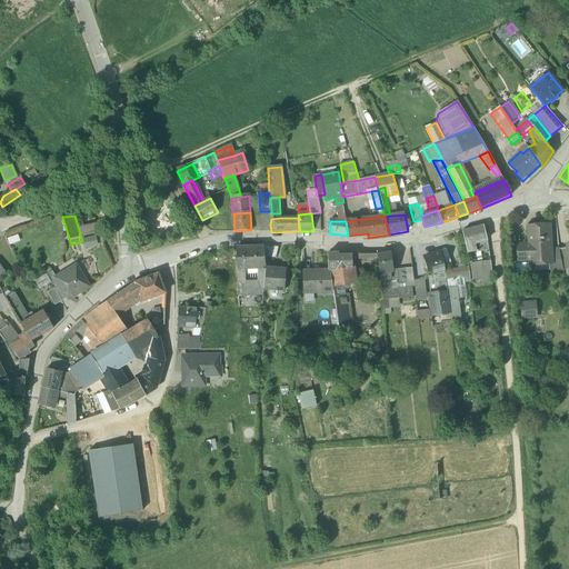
[(79,226),(81,235),(95,232),(92,223),(79,226)]
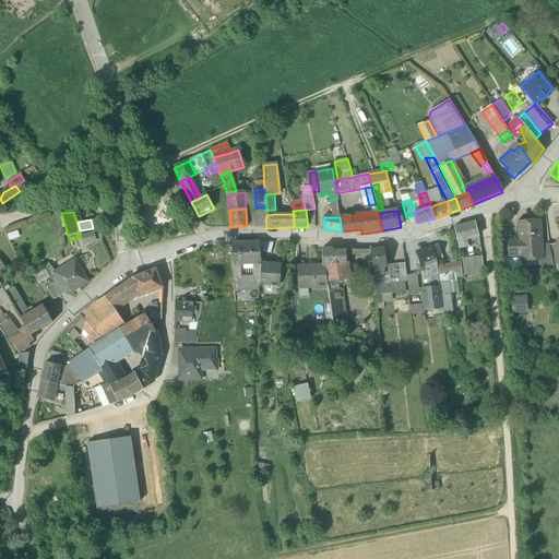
[(475,222),(454,227),(456,238),(478,233),(475,222)]
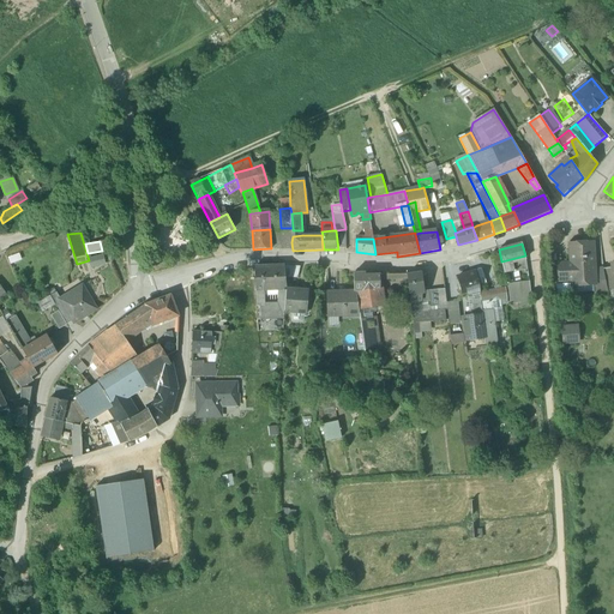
[(593,245),(571,246),(572,265),(559,265),(560,281),(572,280),(573,284),(577,284),(577,294),(594,293),(594,283),(595,283),(594,270),(593,245)]
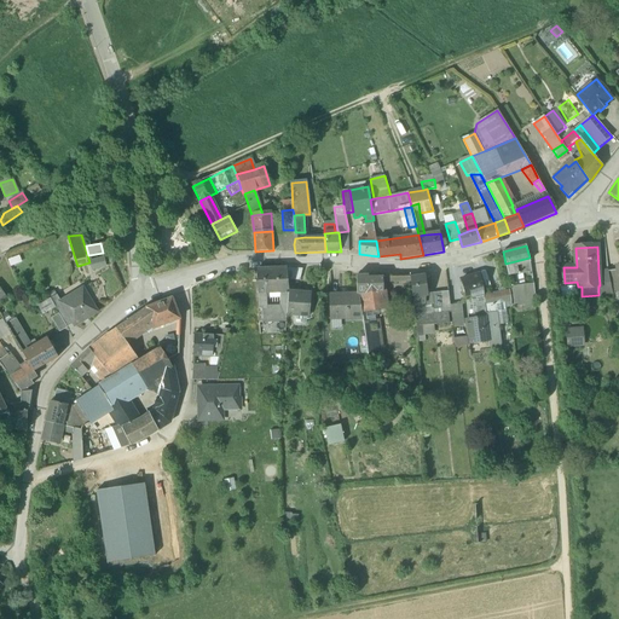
[(530,258),(505,264),(509,277),(516,276),(532,272),(532,270),(530,258)]
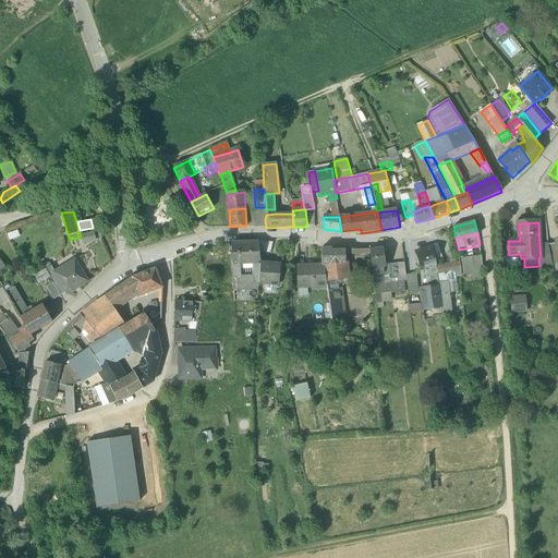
[(258,242),(250,243),(251,254),(251,264),(261,264),(258,242)]
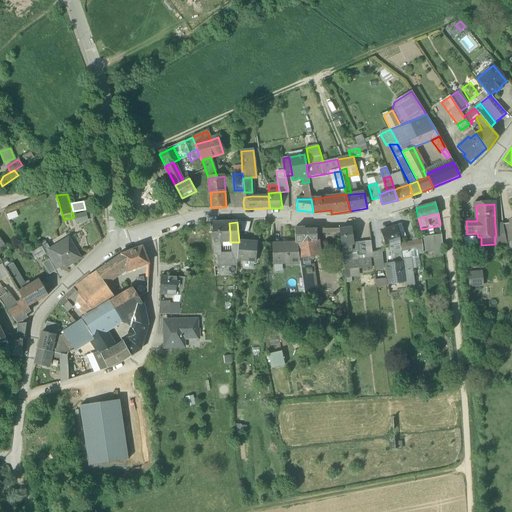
[(229,223),(219,223),(219,234),(230,233),(229,223)]
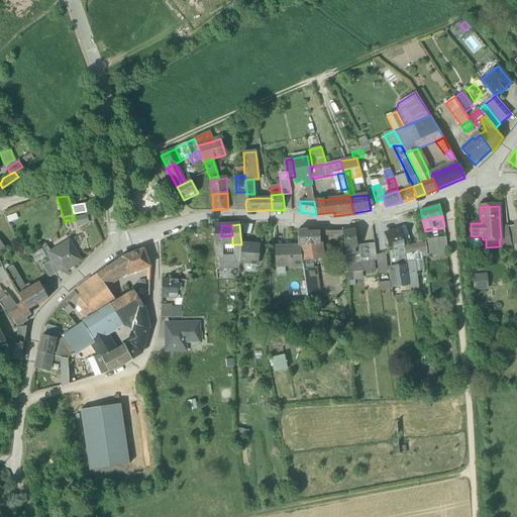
[(516,234),(515,225),(508,227),(511,244),(516,242),(516,234)]
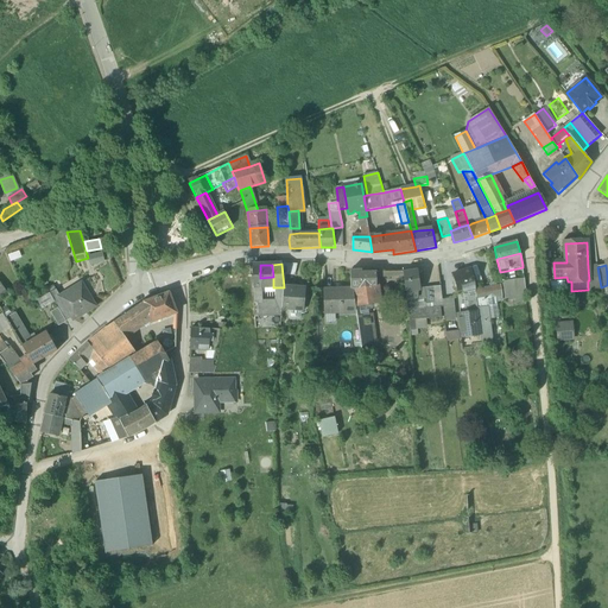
[(597,267),(588,267),(589,280),(588,280),(588,290),(601,287),(597,267)]
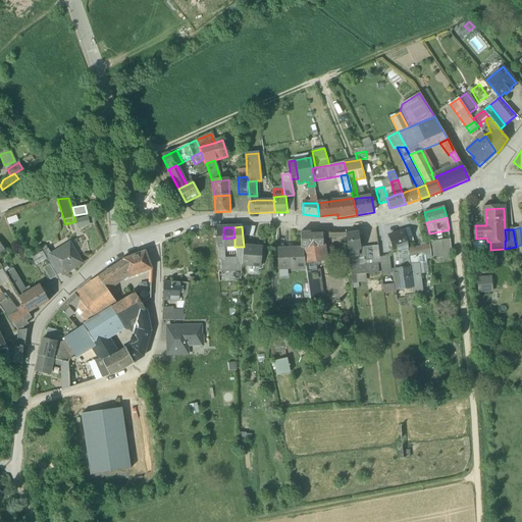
[(405,231),(388,236),(393,250),(397,249),(398,252),(408,249),(407,241),(405,231)]
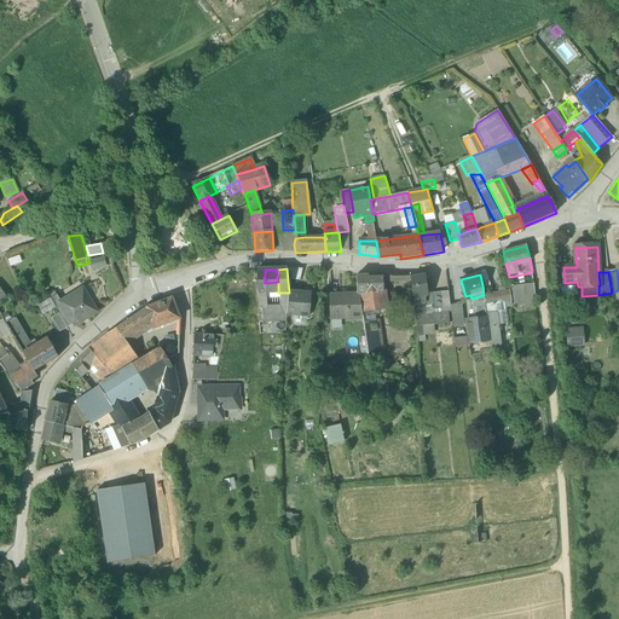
[(383,278),(368,278),(368,276),(357,276),(358,294),(359,294),(362,310),(386,306),(383,293),(383,278)]
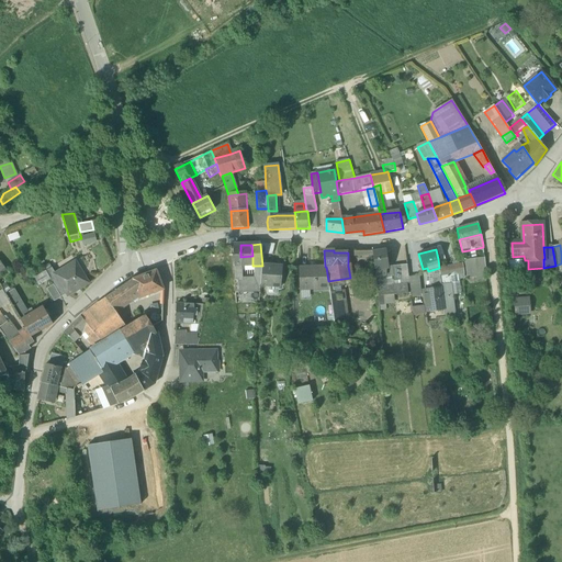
[(385,250),(373,251),(375,269),(378,288),(383,288),(384,288),(384,282),(383,278),(393,277),(394,281),(402,280),(400,266),(389,267),(385,250)]
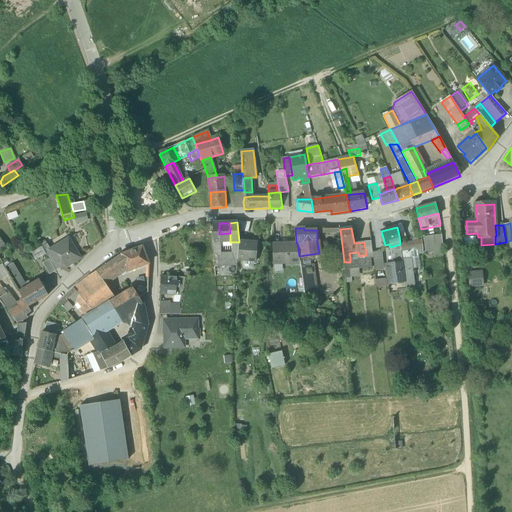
[(230,233),(219,234),(220,243),(230,242),(230,233)]
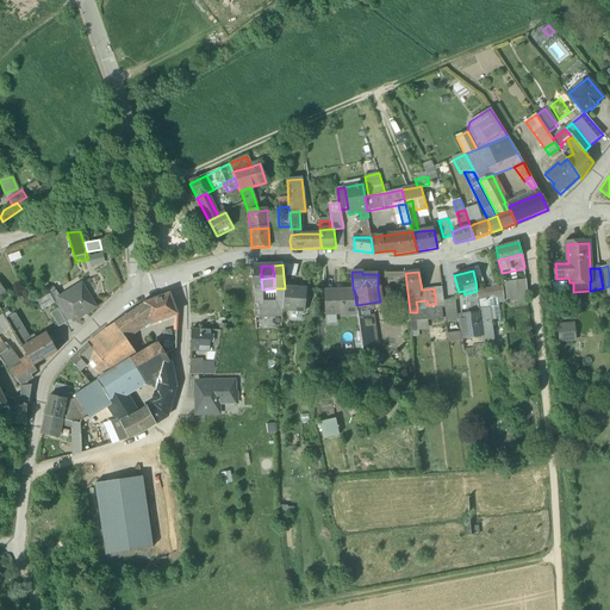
[(510,282),(504,284),(504,287),(506,297),(514,296),(528,294),(527,280),(510,282)]
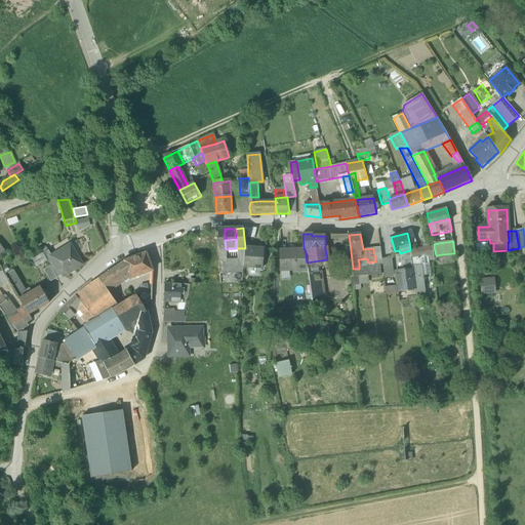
[(51,256),(63,275),(64,276),(82,265),(71,245),(51,256)]
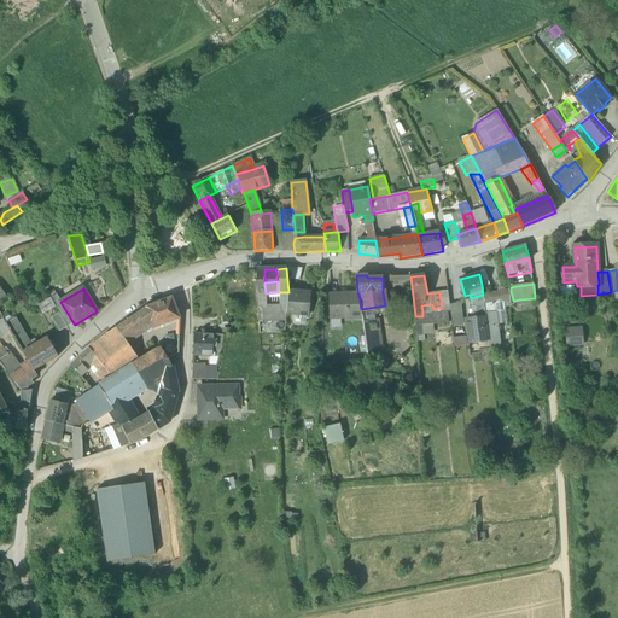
[(499,292),(483,295),(484,302),(485,310),(505,307),(508,307),(509,307),(509,305),(511,305),(509,304),(511,304),(509,291),(505,291),(505,289),(499,290),(499,292)]
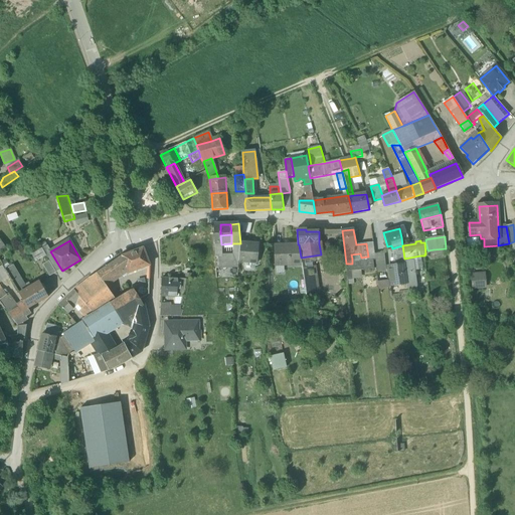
[(373,242),(366,243),(368,256),(375,255),(375,254),(373,242)]
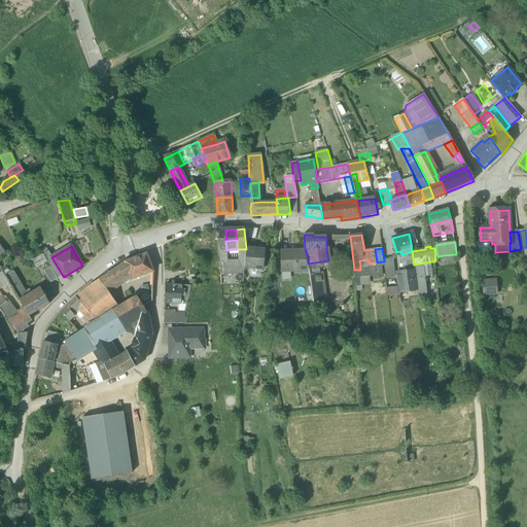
[(223,250),(224,264),(224,274),(224,276),(244,276),(246,249),(237,249),(226,250),(223,250)]
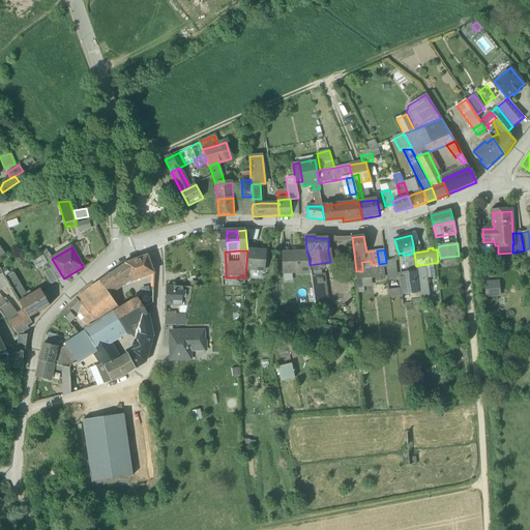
[(266,252),(247,251),(245,269),(264,270),(266,252)]
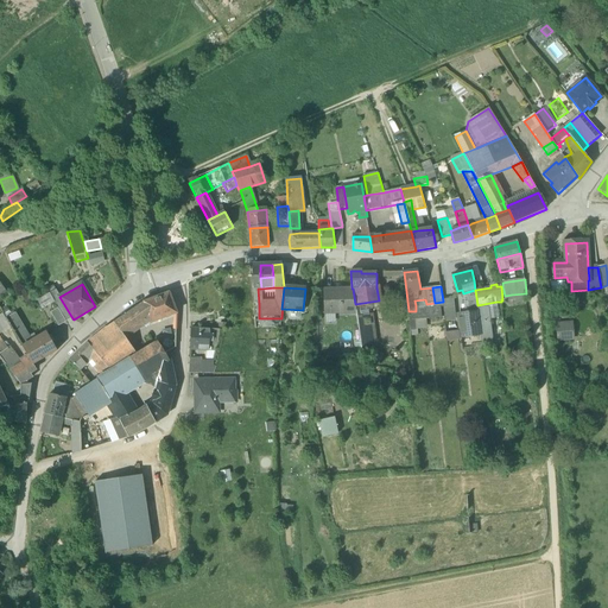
[(352,289),(324,290),(325,314),(352,314),(352,289)]
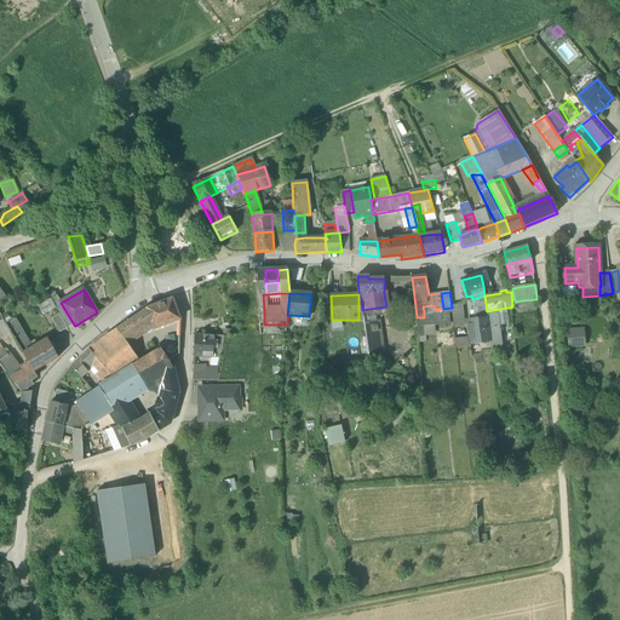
[(74,325),(61,303),(57,296),(50,299),(59,315),(67,328),(74,325)]
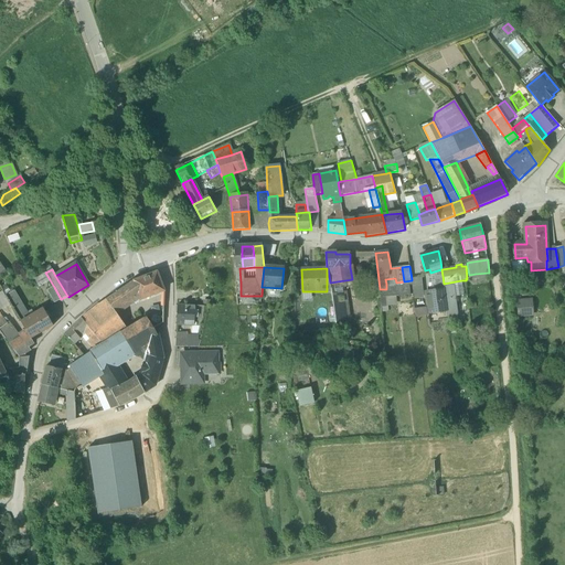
[(157,273),(148,276),(147,275),(142,276),(144,277),(134,281),(139,295),(141,299),(164,291),(157,273)]
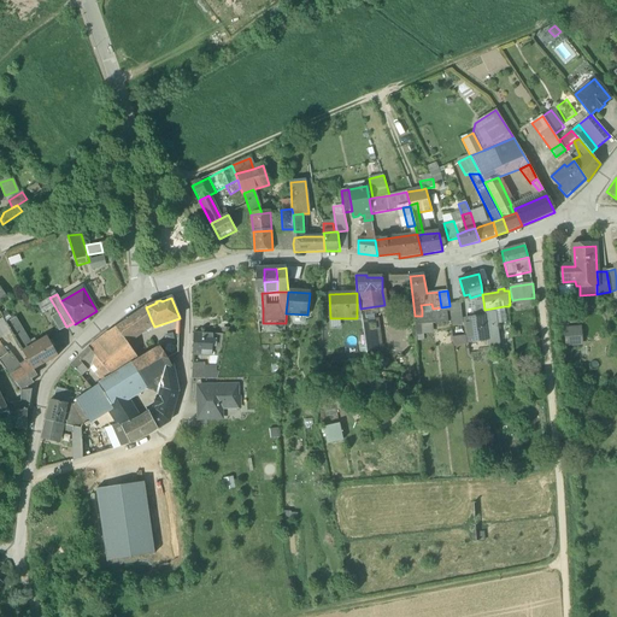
[(477,318),(465,319),(468,342),(488,340),(485,313),(485,310),(483,301),(475,303),(477,318)]
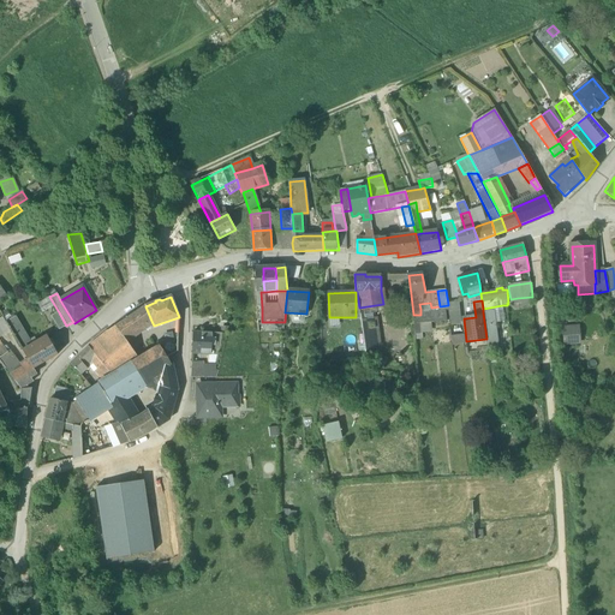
[(458,303),(448,304),(448,305),(448,311),(451,326),(460,324),(458,303)]
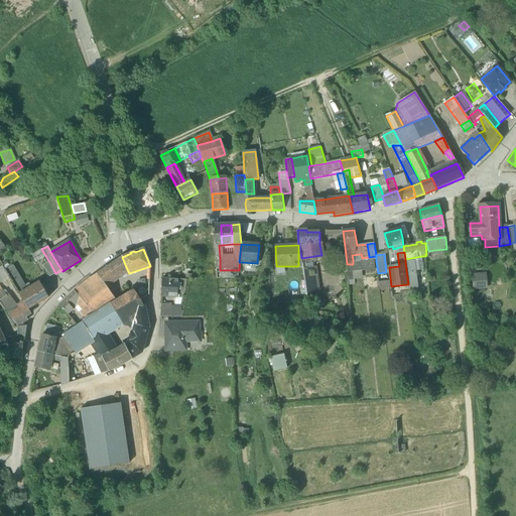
[(376,261),(376,256),(369,257),(362,258),(353,259),(353,264),(352,264),(353,272),(375,270),(374,261),(376,261)]
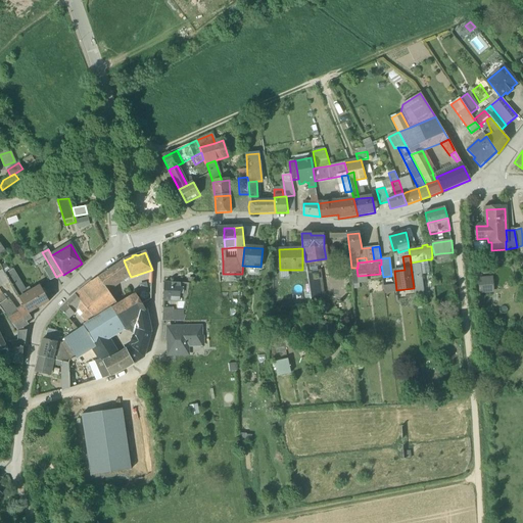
[(124,260),(98,278),(105,288),(129,273),(124,260)]
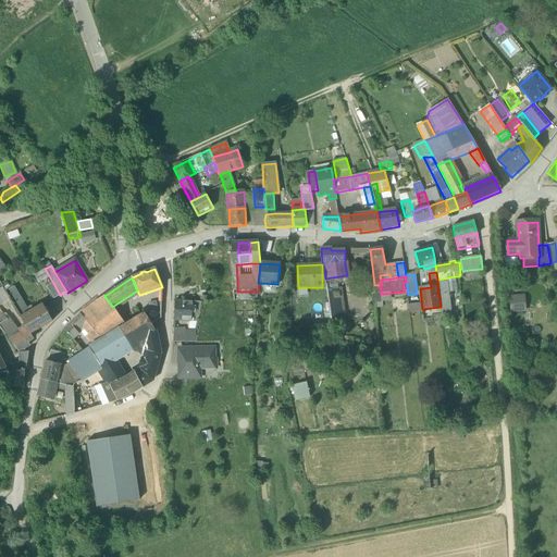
[(447,282),(437,283),(441,307),(442,313),(452,312),(447,282)]
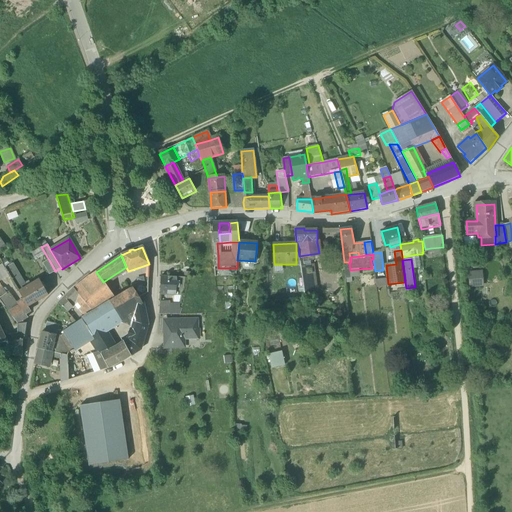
[(55,271),(49,260),(43,264),(49,275),(55,271)]
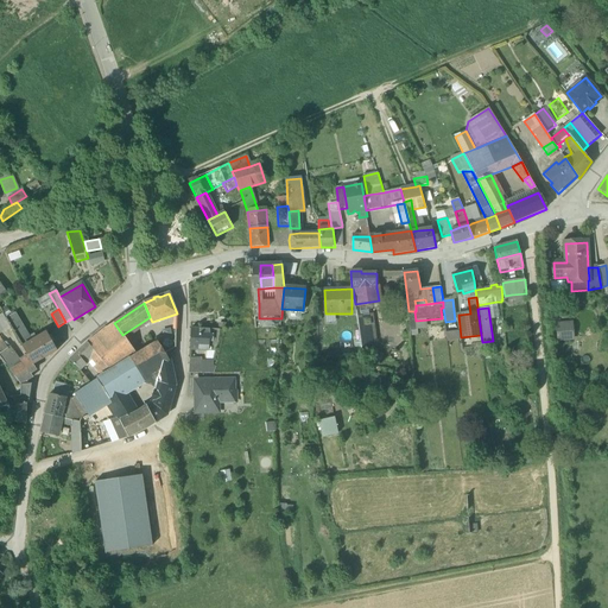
[(32,342),(16,314),(6,320),(11,329),(23,348),(32,342)]
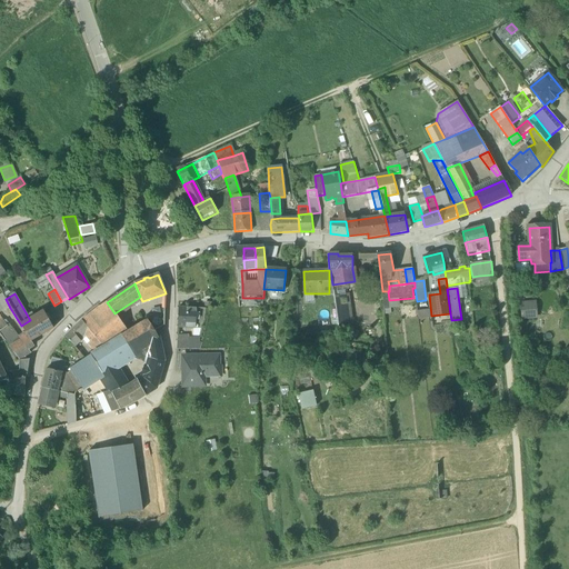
[(10,308),(6,299),(2,295),(0,295),(0,311),(1,313),(10,308)]
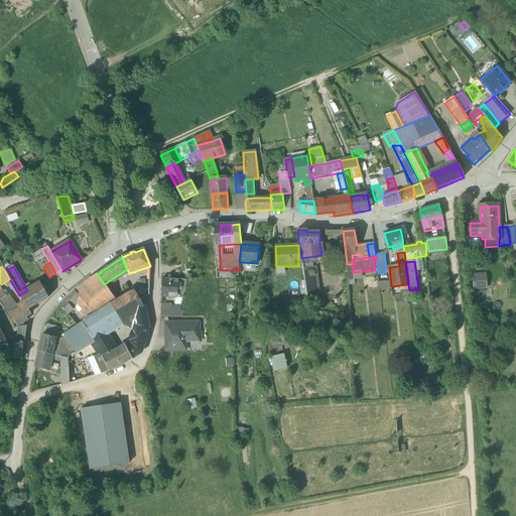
[(316,268),(303,270),(306,294),(320,293),(316,268)]
